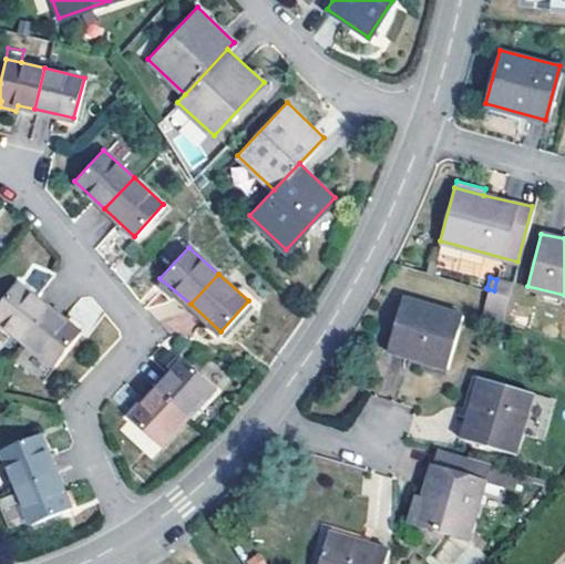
[(494,290),(489,289),(482,313),(497,317),(507,283),(496,279),(494,290)]
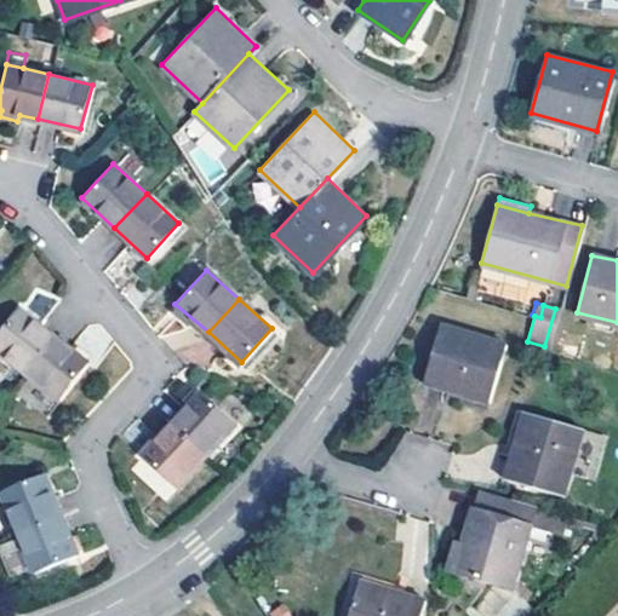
[(18,306),(0,328),(0,351),(26,370),(53,333),(18,306)]
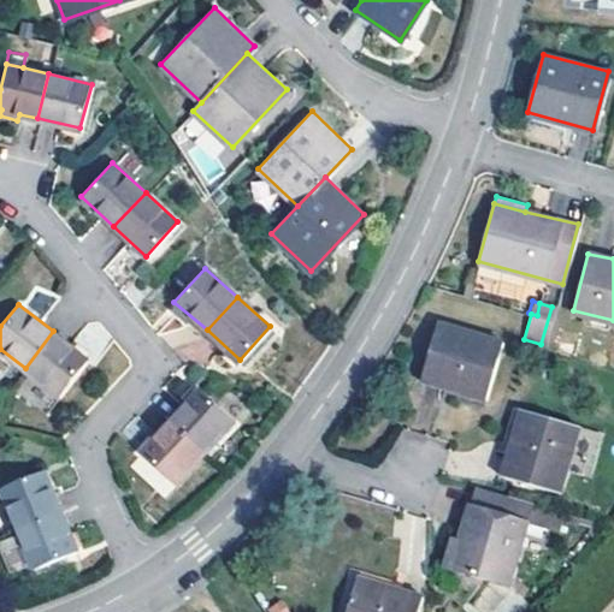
[(435,322),(419,378),(484,397),(501,342),(435,322)]
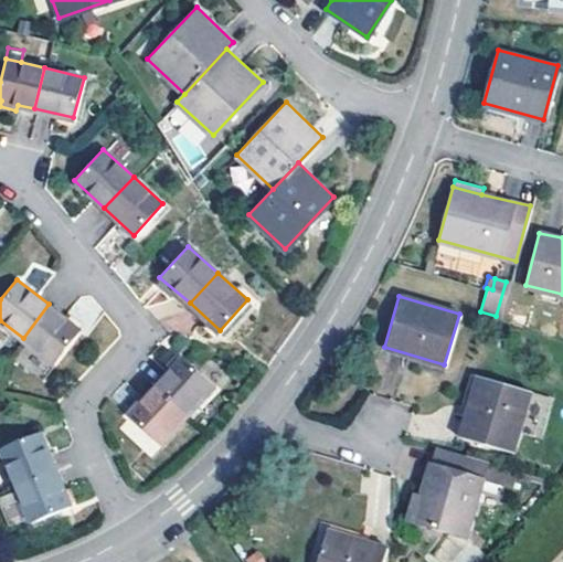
[(62,315),(49,304),(23,338),(53,362),(80,329),(76,326),(81,319),(73,313),(67,308),(62,315)]
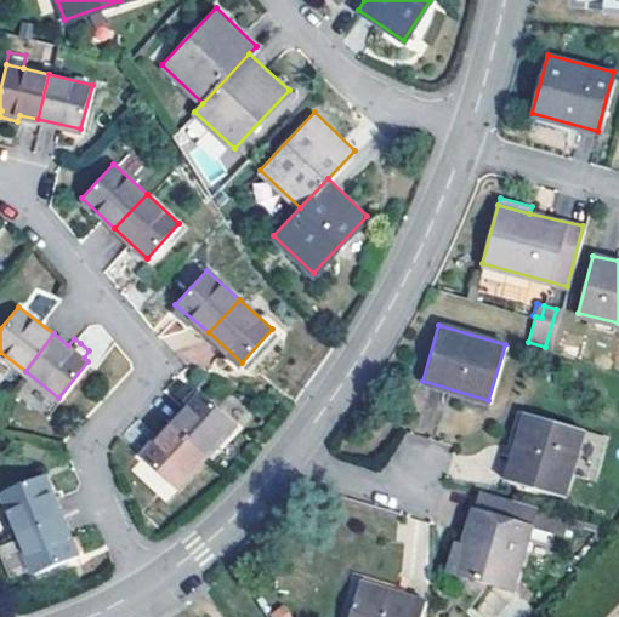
[(558,360),(540,355),(535,372),(554,377),(558,360)]
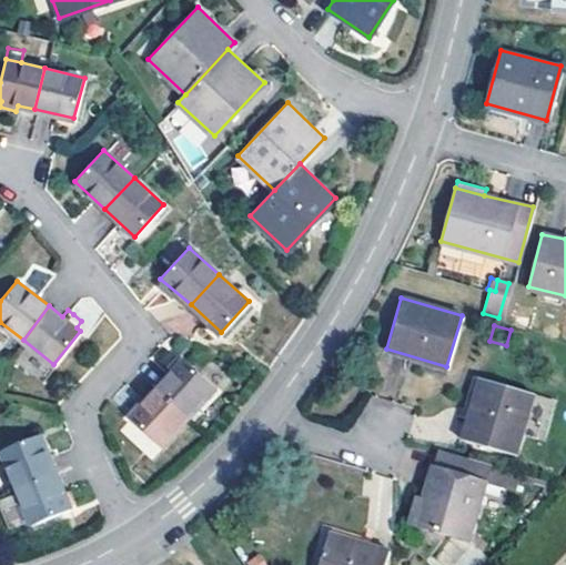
[(184,356),(157,387),(187,415),(215,385),(184,356)]
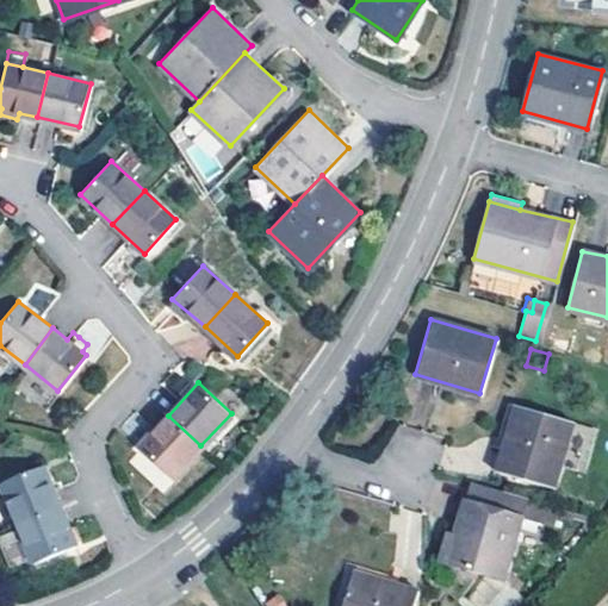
[(514,404),(496,468),(551,485),(558,463),(569,420),(514,404)]
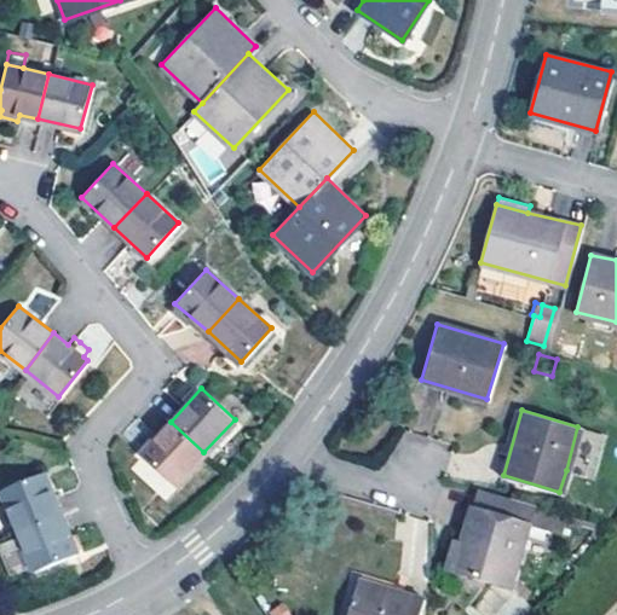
[(174,483),(203,452),(171,422),(157,435),(153,430),(140,445),(145,450),(140,453),(174,483)]
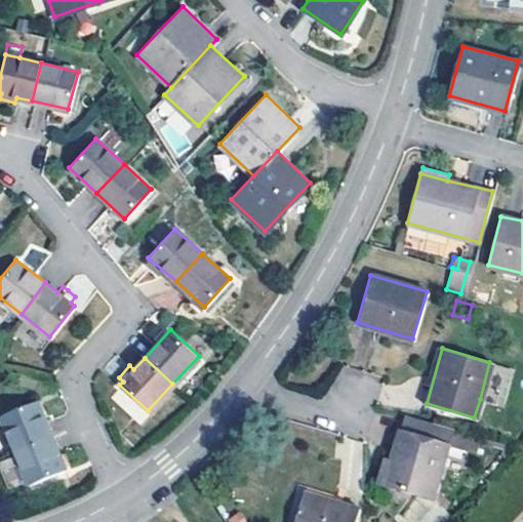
[(510,367),(489,362),(480,399),(494,403),(498,387),(504,389),(510,367)]
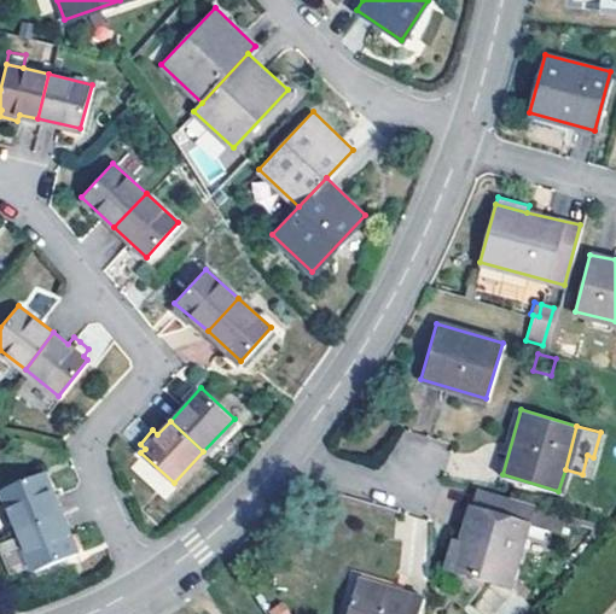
[(137,451),(127,462),(163,497),(173,486),(137,451)]
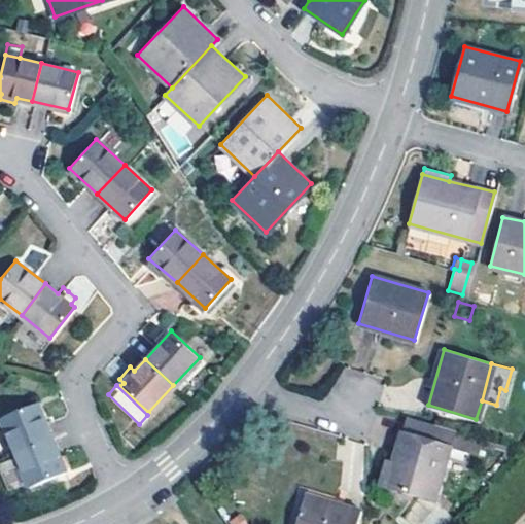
[(50,435),(44,420),(50,417),(44,403),(38,406),(36,400),(0,416),(14,450),(50,435)]
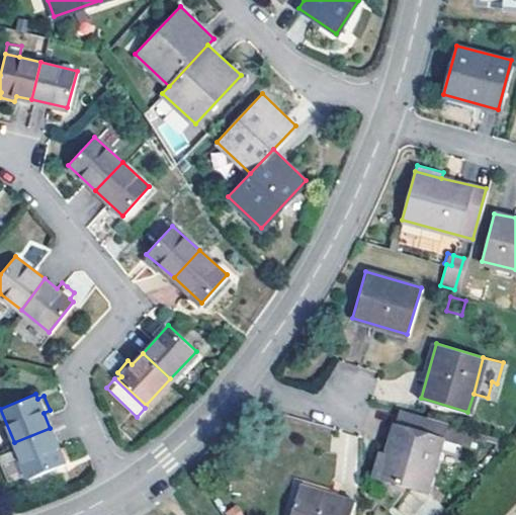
[(441,436),(455,440),(459,424),(399,407),(394,423),(441,436)]
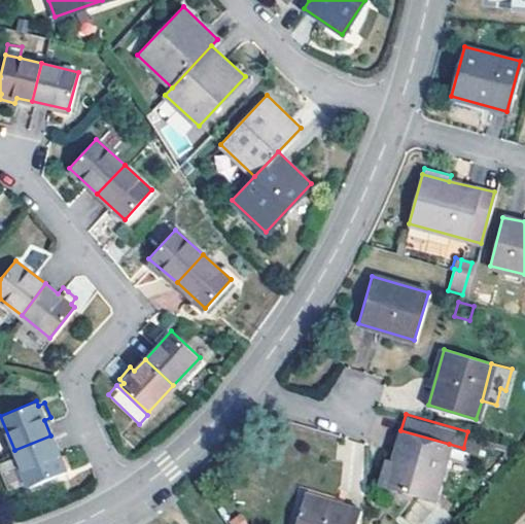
[(390,467),(384,485),(416,494),(431,499),(449,444),(400,430),(392,461),(390,467)]
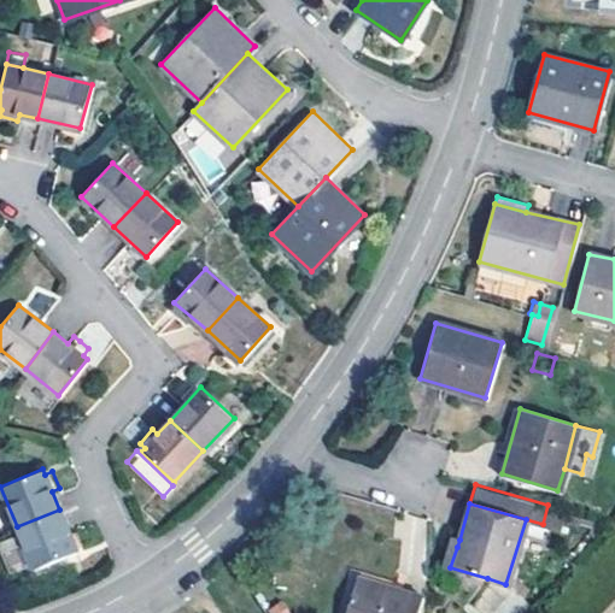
[(76,549),(74,544),(81,541),(76,530),(74,524),(66,526),(59,510),(17,526),(34,567),(76,549)]
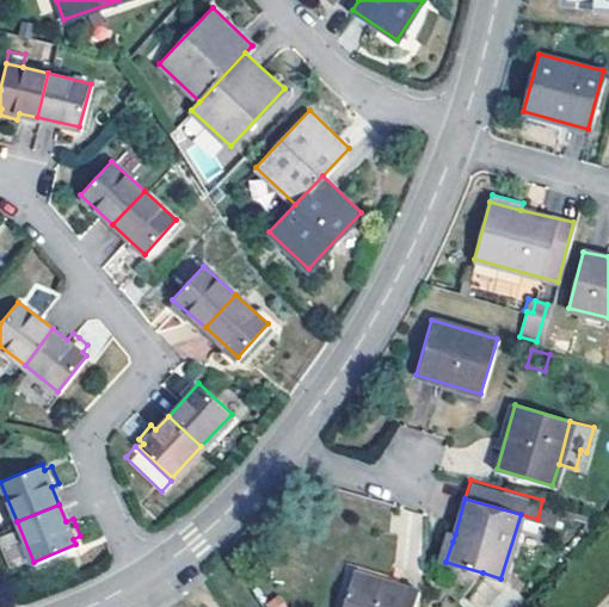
[(438,559),(446,562),(453,542),(455,534),(447,531),(438,559)]
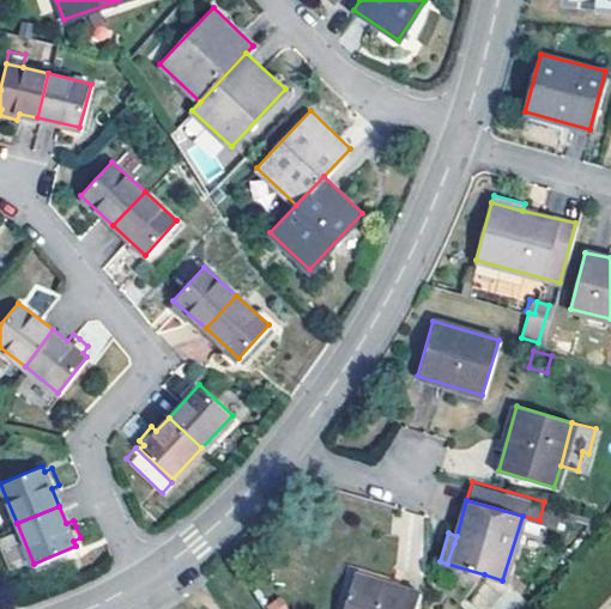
[(354,573),(343,608),(412,608),(417,592),(354,573)]
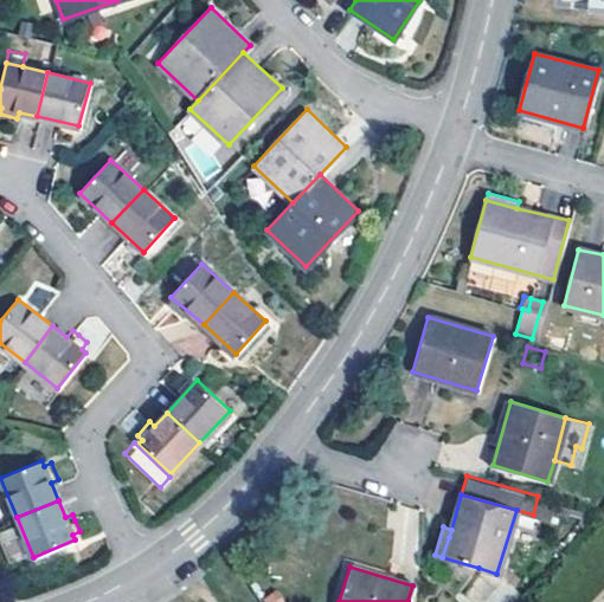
[(263,601),(284,601),(275,586),(259,594),(263,601)]
